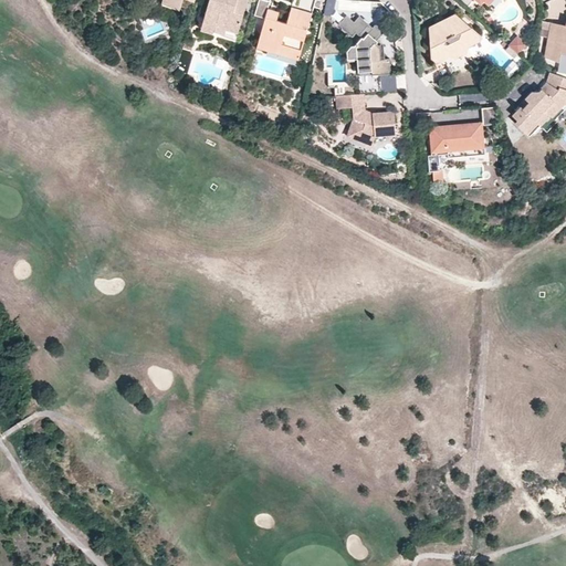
[(161,0),(161,3),(178,10),(181,0),(161,0)]
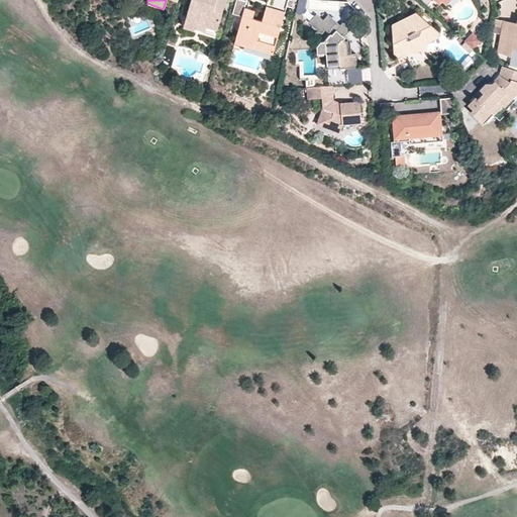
[(211,0),(190,0),(185,20),(196,23),(205,26),(217,29),(225,0),(215,0),(215,1),(211,0)]
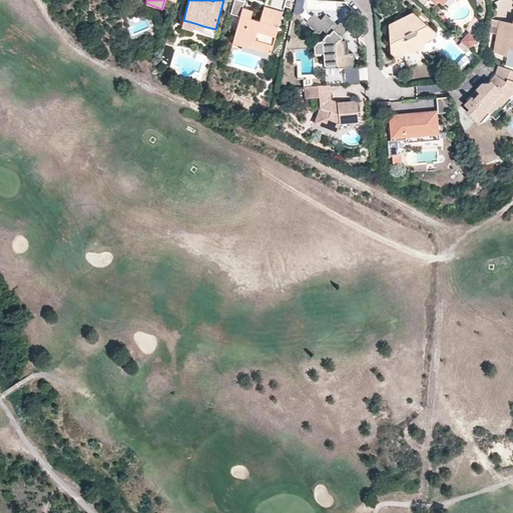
[(240,0),(233,0),(230,14),(240,16),(242,8),(244,1),(240,0)]
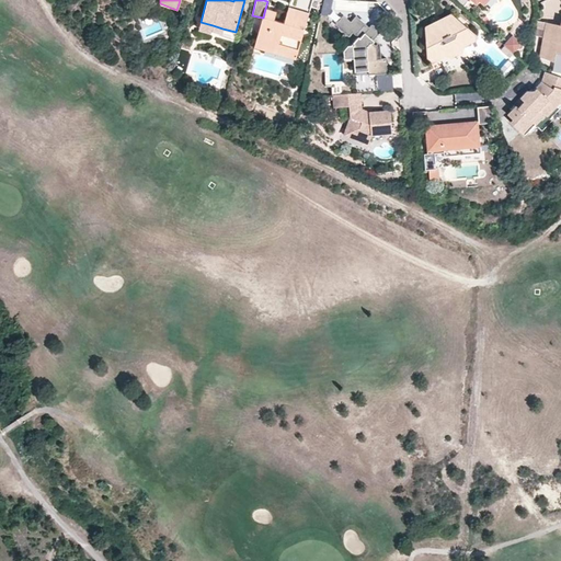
[(263,18),(256,41),(278,46),(279,43),(299,48),(309,13),(289,7),(285,23),(274,20),(276,12),(265,9),(263,18)]
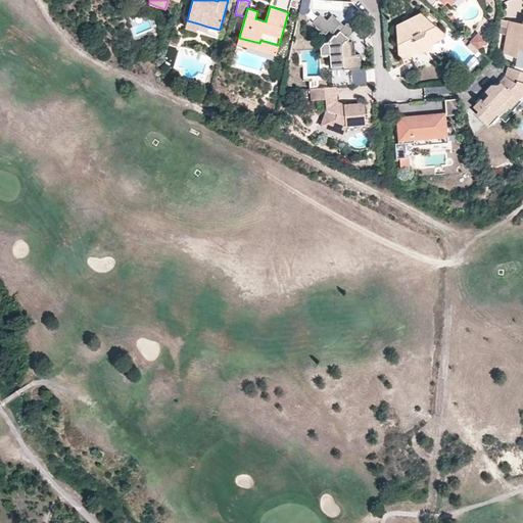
[(398,24),(414,68),(421,69),(422,67),(420,62),(425,57),(430,57),(437,49),(435,45),(439,40),(444,41),(447,37),(445,31),(422,11),(418,17),(412,22),(398,24)]
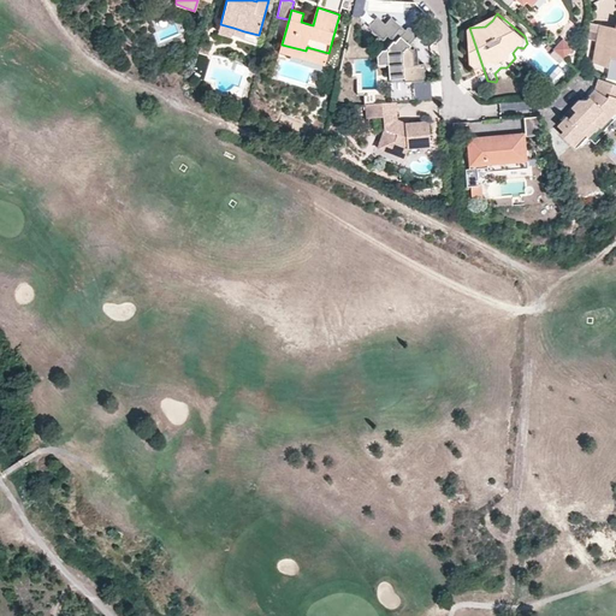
[(404,65),(412,81),(425,80),(424,63),(415,64),(414,52),(409,48),(413,45),(408,41),(415,33),(407,25),(404,29),(390,17),(383,23),(375,17),(367,27),(380,39),(384,35),(391,41),(385,49),(380,48),(375,55),(379,64),(388,61),(391,69),(404,65)]
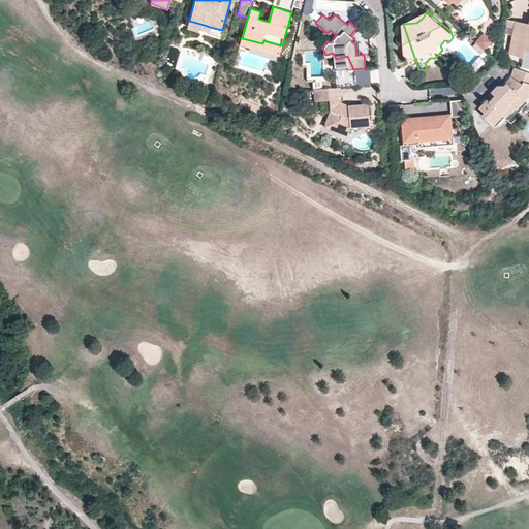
[(528,22),(515,19),(507,52),(522,55),(524,48),(528,49),(528,22)]
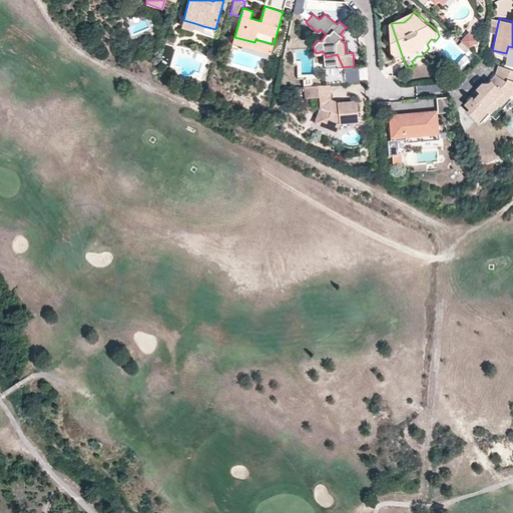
[(183,20),(181,27),(192,29),(192,28),(194,23),(183,20)]
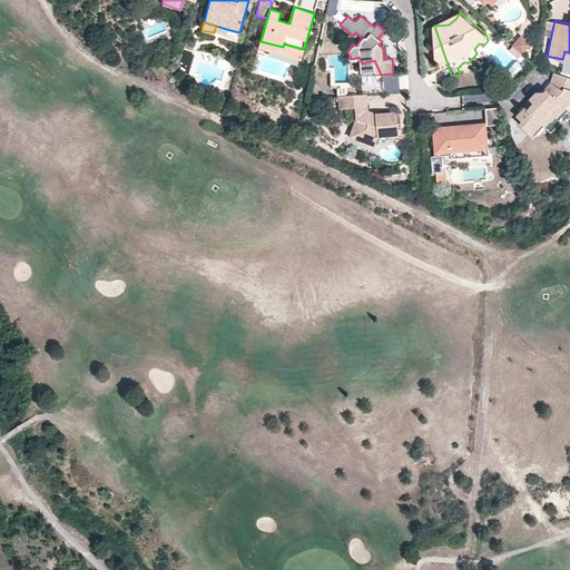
[(520,35),(512,45),(523,53),(531,43),(520,35)]
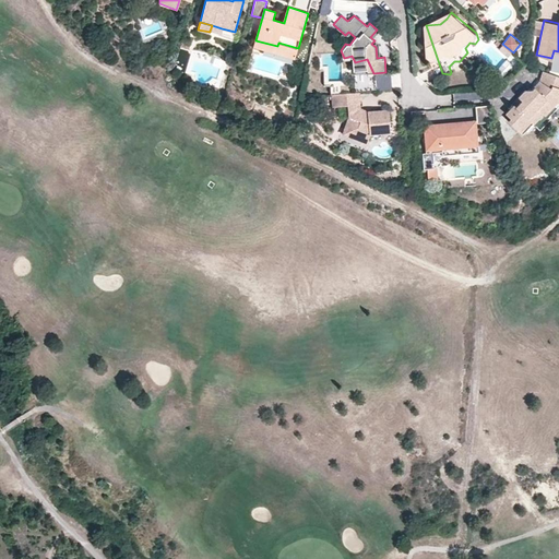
[(277,46),(256,40),(252,52),(295,63),(298,48),(278,43),(277,46)]
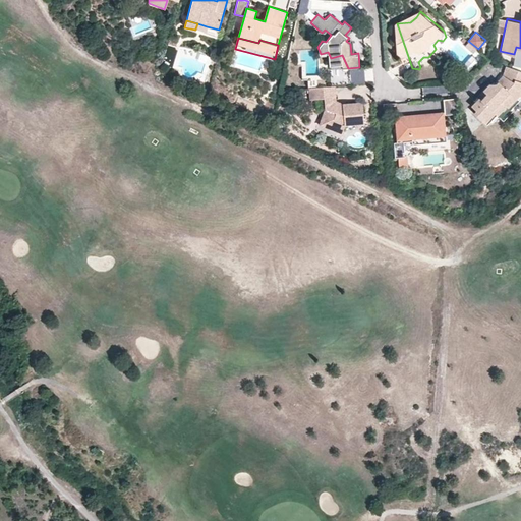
[(520,71),(505,66),(502,75),(497,81),(497,82),(496,84),(489,83),(483,91),(486,93),(481,99),(479,97),(472,105),(476,109),(474,113),(486,123),(496,113),(494,111),(503,102),(508,107),(520,93),(520,71)]
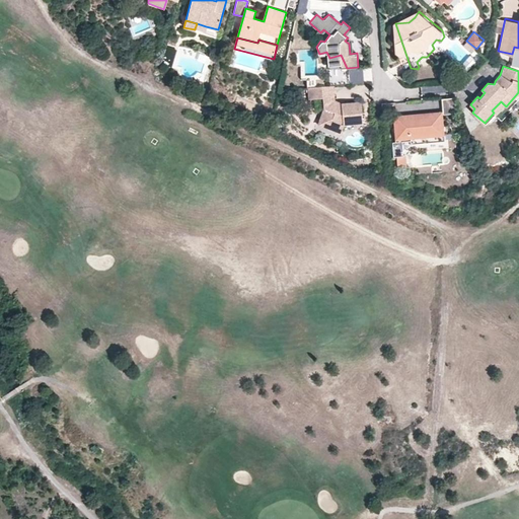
[(347,68),(329,69),(329,86),(332,85),(349,84),(347,68)]
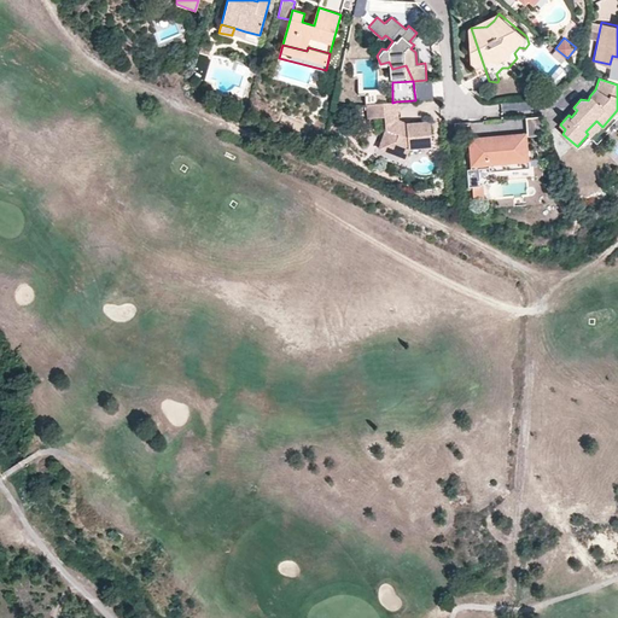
[(243,89),(239,88),(229,86),(227,88),(229,94),(240,98),(243,89)]
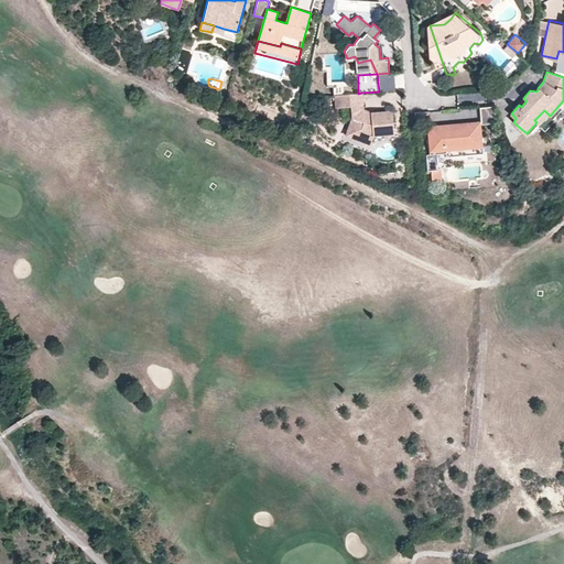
[(459,102),(486,98),(485,90),(457,95),(459,102)]
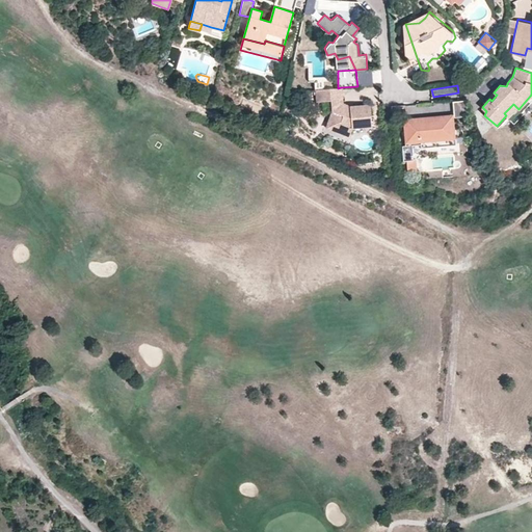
[(342,103),(341,87),(338,88),(316,89),(317,101),(322,101),(329,101),(330,112),(325,124),(336,128),(334,133),(347,138),(351,128),(371,126),(369,104),(348,106),(344,108),(341,107),(342,103)]
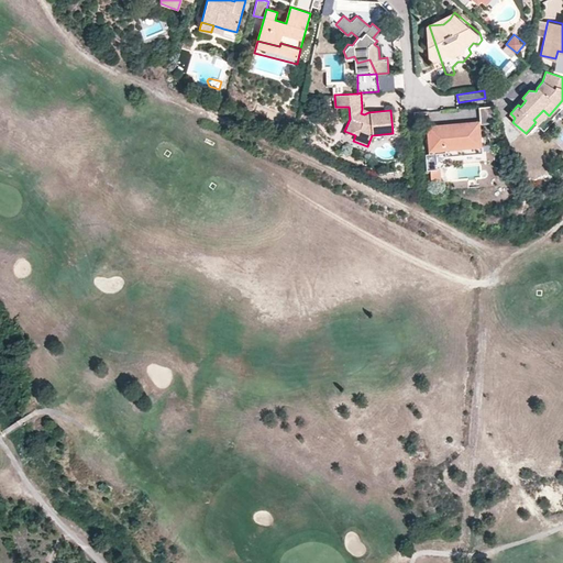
[(492,121),(489,106),(479,107),(482,122),(492,121)]
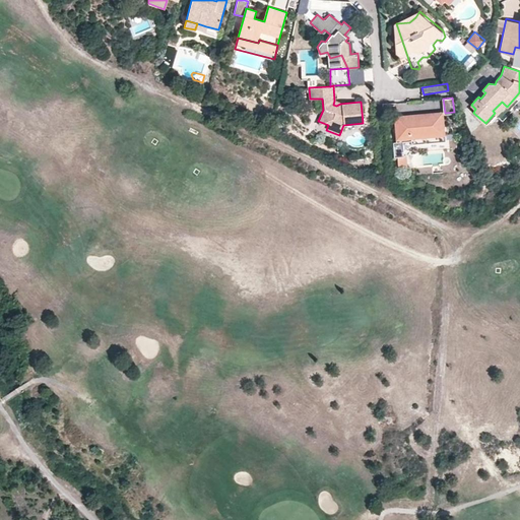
[(440,112),(397,116),(399,140),(442,136),(440,112)]
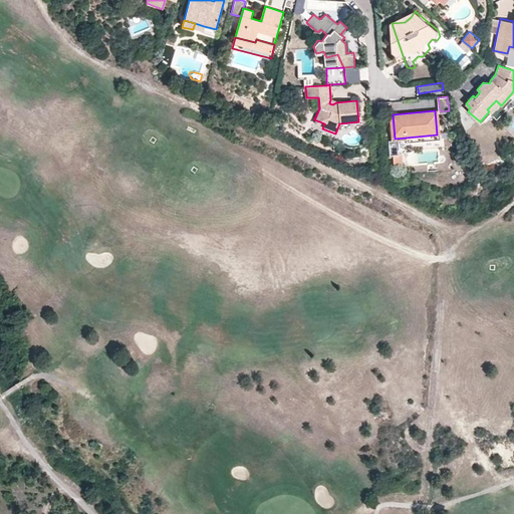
[(324,123),(314,119),(312,123),(322,129),(324,123)]
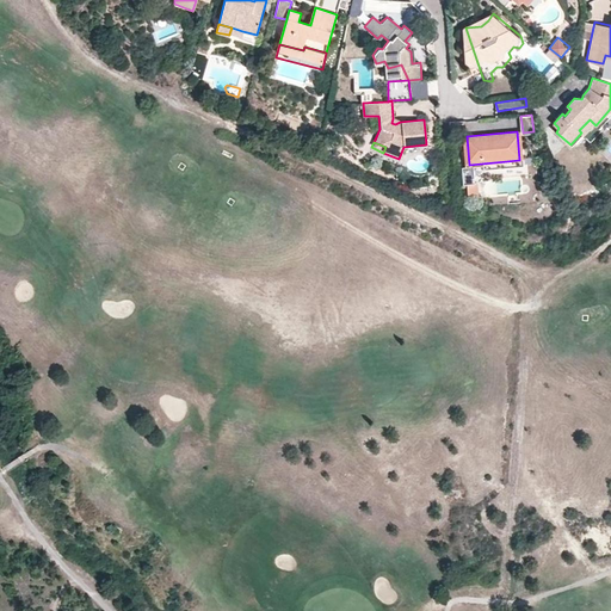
[(480,197),(479,183),(467,183),(468,198),(480,197)]
